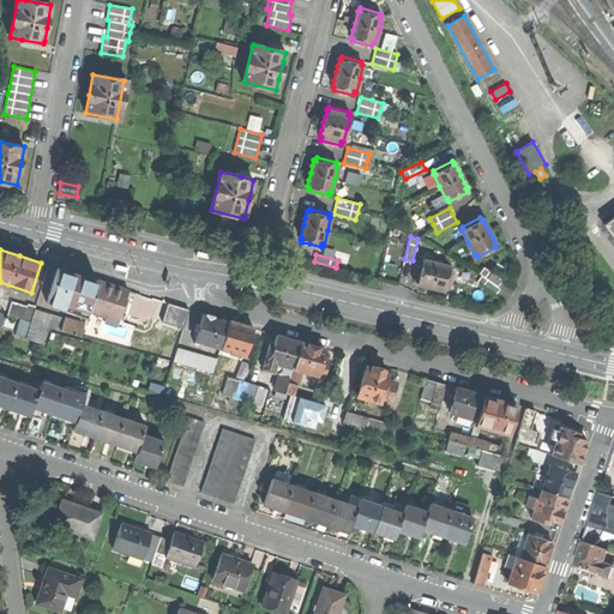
[(422,262),(420,262),(415,282),(417,282),(417,284),(423,286),(431,287),(438,289),(444,290),(445,288),(447,289),(452,269),(450,269),(450,266),(435,263),(423,260),(422,262)]
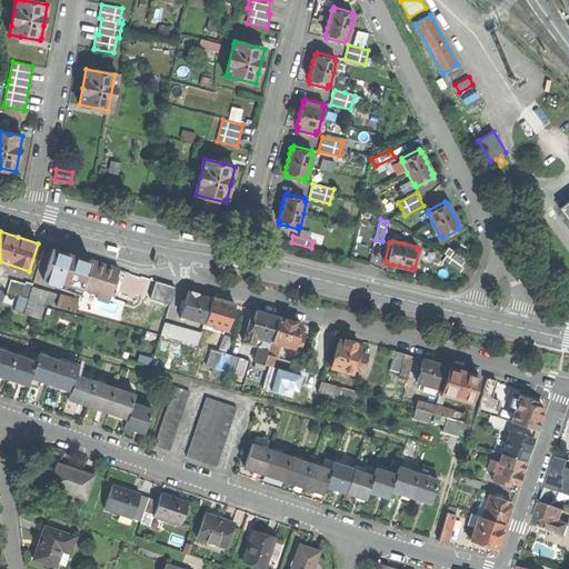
[(449,247),(445,253),(447,255),(442,261),(445,262),(459,273),(463,268),(461,266),(466,260),(449,247)]
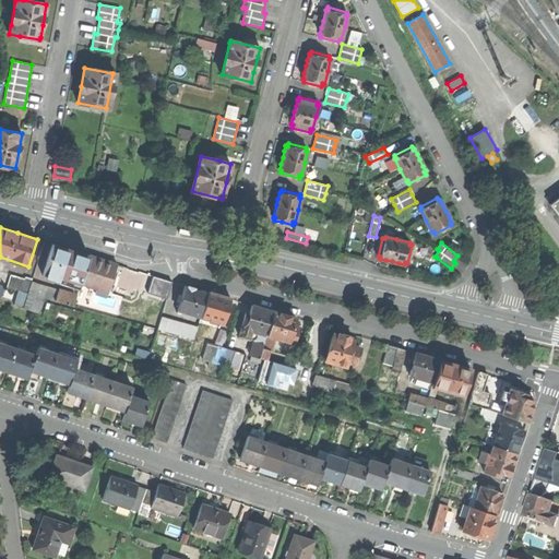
[(52,244),(44,271),(48,272),(46,278),(78,288),(80,283),(88,256),(69,249),(52,244)]
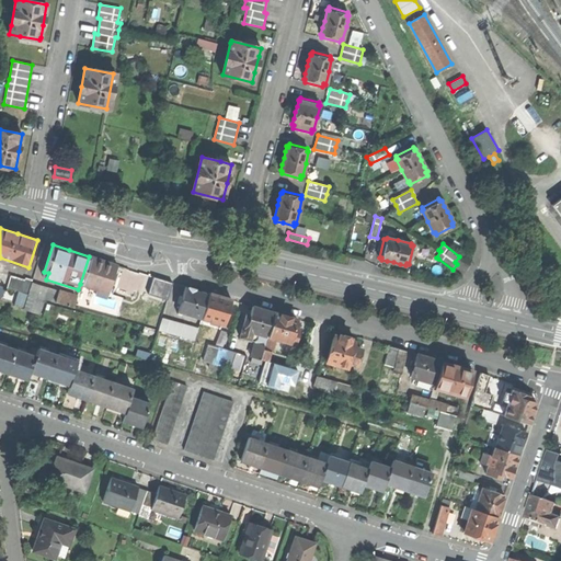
[(109,294),(117,265),(103,261),(89,256),(80,284),(98,289),(107,293),(109,294)]
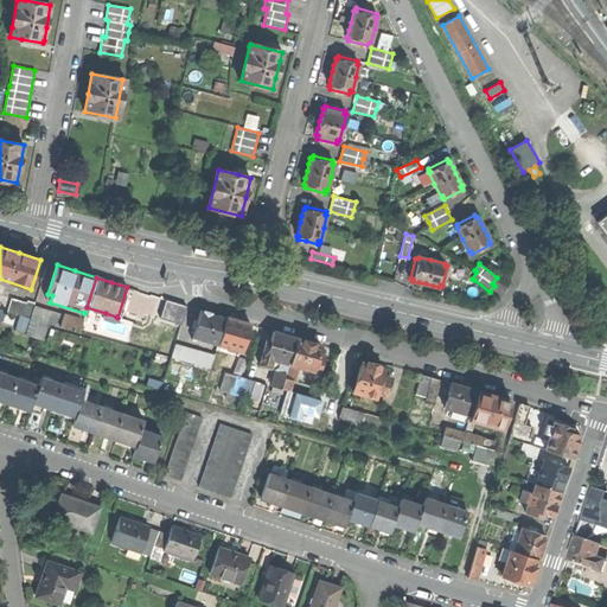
[(492,291),(502,296),(508,287),(498,281),(492,291)]
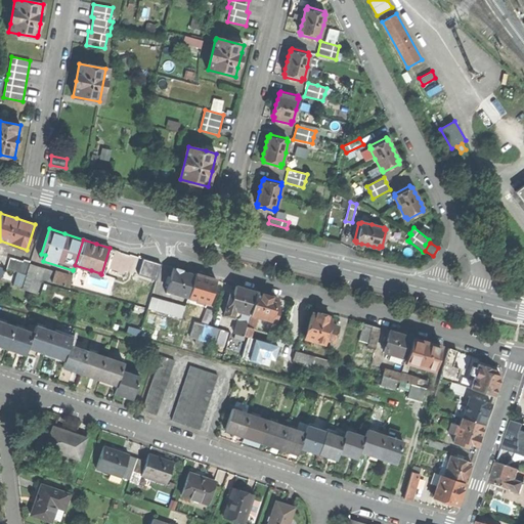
[(10,258),(7,269),(26,274),(27,274),(30,265),(31,261),(24,260),(24,261),(10,258)]
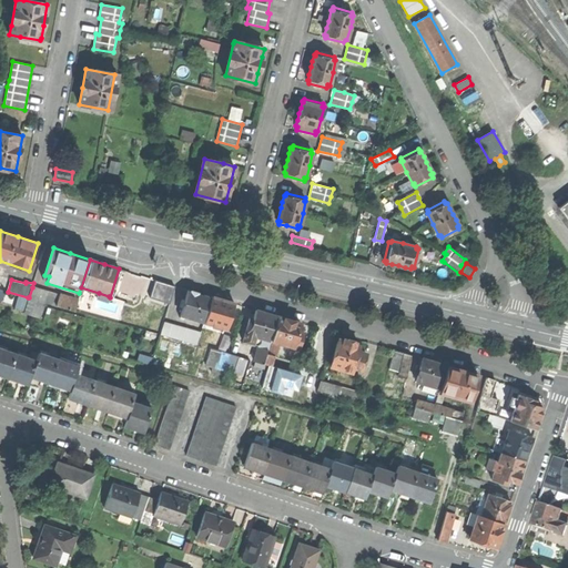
[(155,281),(150,296),(170,303),(175,287),(155,281)]
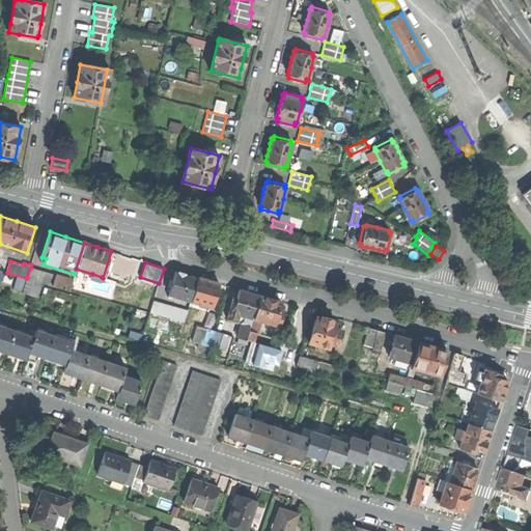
[(72,281),(30,269),(27,278),(26,278),(22,292),(37,297),(42,282),(70,290),(72,281)]
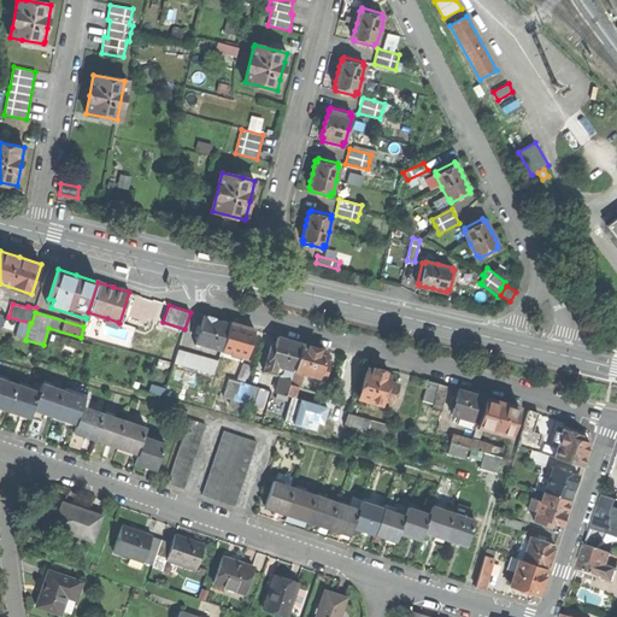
[(199,334),(197,342),(221,350),(229,322),(217,318),(205,315),(201,327),(198,325),(195,333),(199,334)]
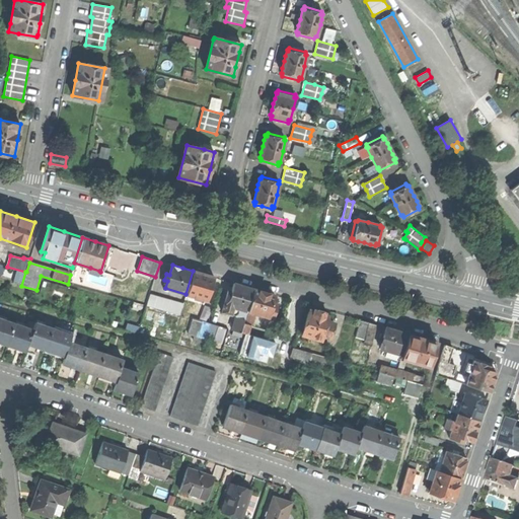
[(203,274),(193,271),(186,294),(207,300),(214,277),(203,274)]
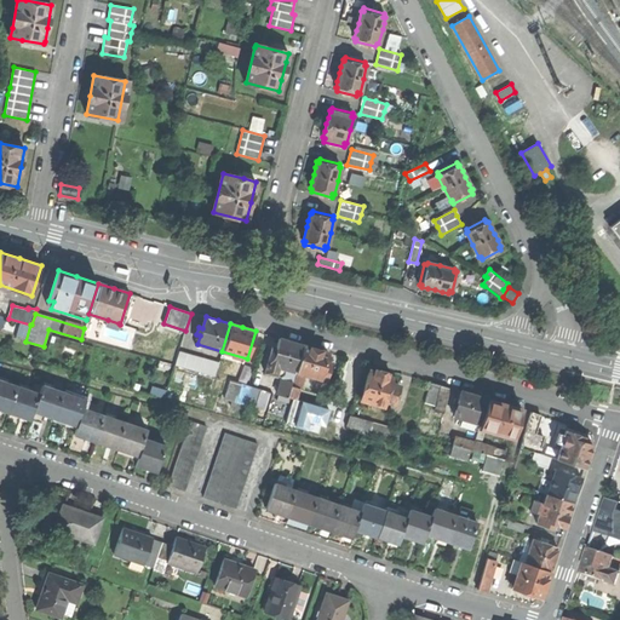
[(271,349),(265,372),(281,377),(283,374),(286,368),(296,371),(303,345),(291,342),(279,338),(276,350),(271,349)]
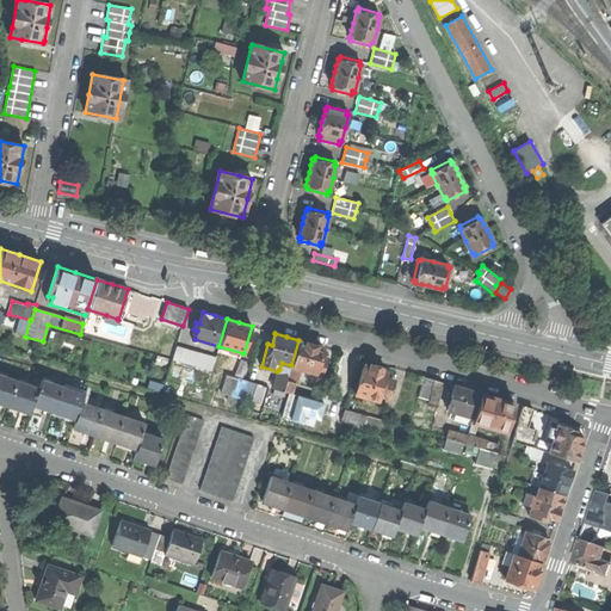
[(312,344),(298,340),(291,365),(320,375),(326,357),(321,356),(323,347),(312,344)]
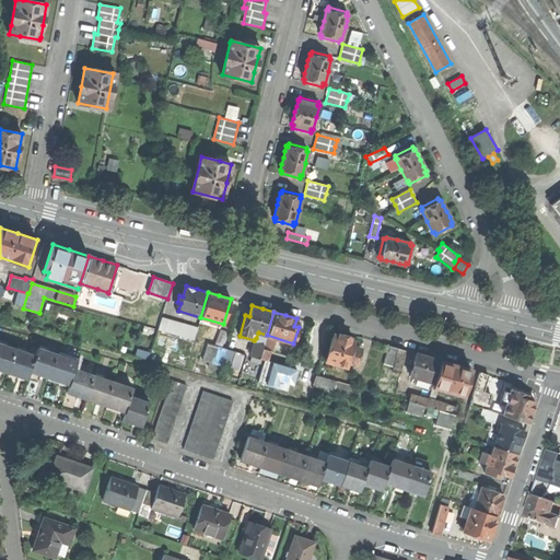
[(162,317),(158,329),(194,340),(198,328),(162,317)]
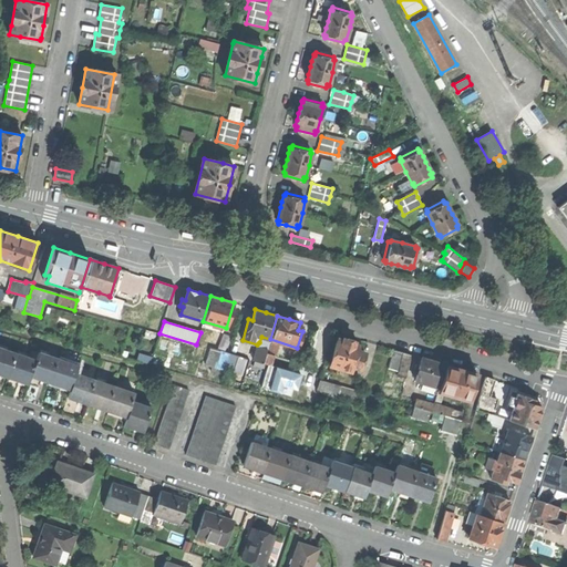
[(202,343),(212,344),(213,333),(204,332),(202,343)]
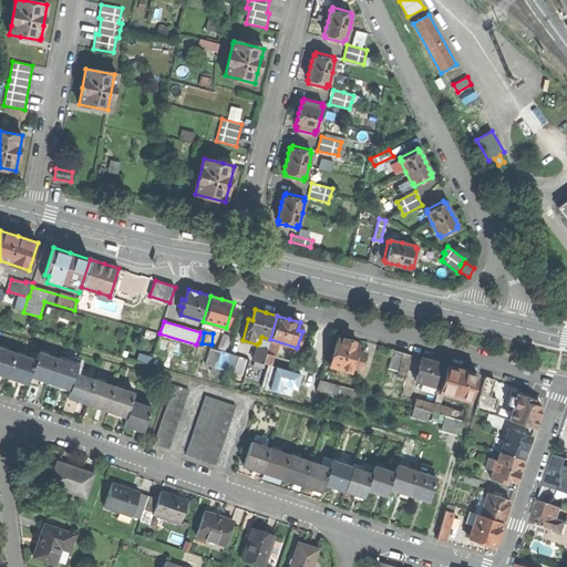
[(338,339),(330,366),(351,371),(352,367),(361,369),(366,352),(358,350),(359,344),(353,343),(354,340),(349,339),(343,338),(343,340),(338,339)]
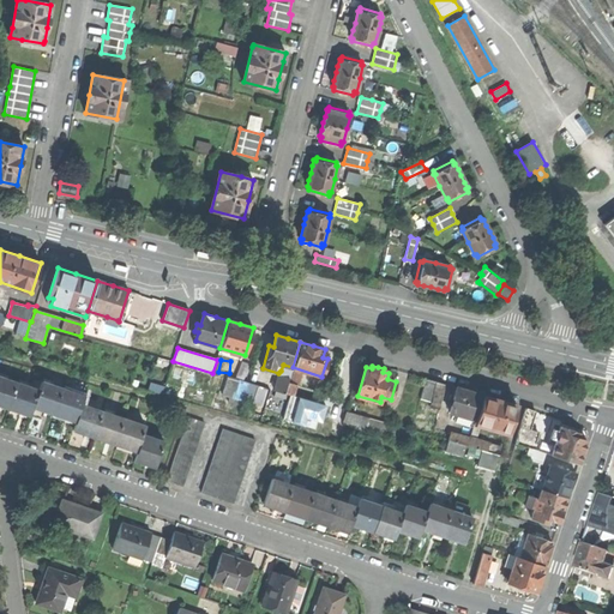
[(6,379),(0,377),(0,404),(8,408),(18,383),(6,379)]
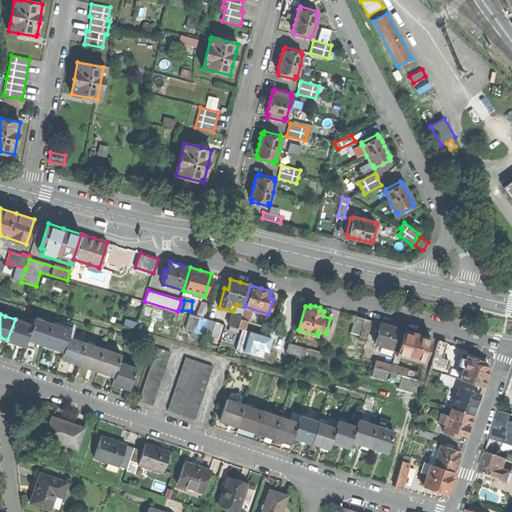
[(190,314),(185,329),(192,331),(190,335),(202,339),(203,334),(207,319),(190,314)]
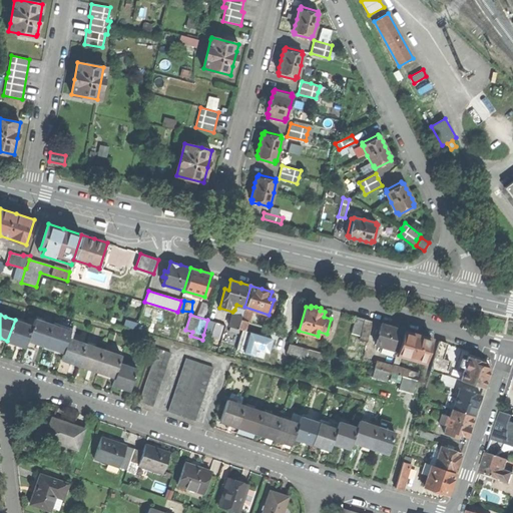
[(232,315),(229,326),(237,329),(240,320),(241,317),(232,315)]
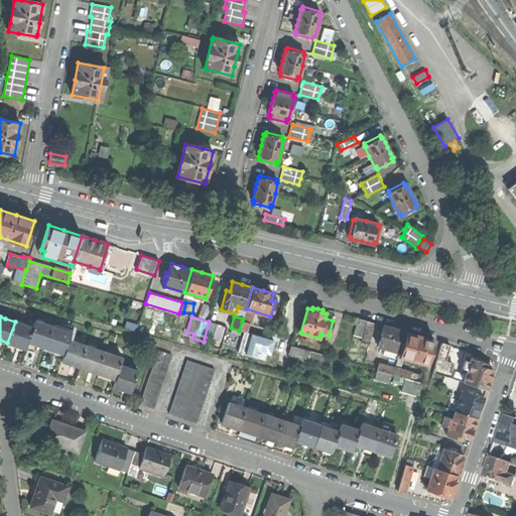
[(359,318),(353,336),(362,338),(368,320),(359,318)]
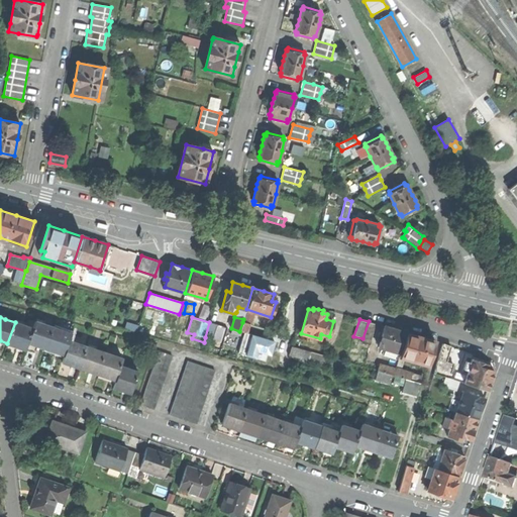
[(33,328),(28,342),(36,345),(45,348),(53,327),(35,321),(33,328)]
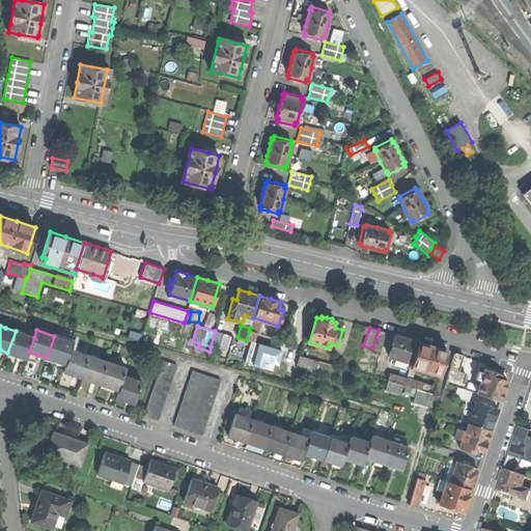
[(385,332),(379,330),(372,347),(371,352),(379,354),(385,332)]
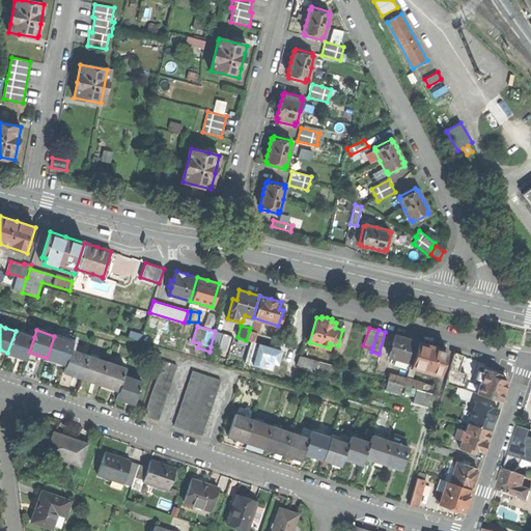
[(16,331),(7,353),(17,356),(26,359),(28,352),(29,352),(34,337),(24,334),(16,331)]
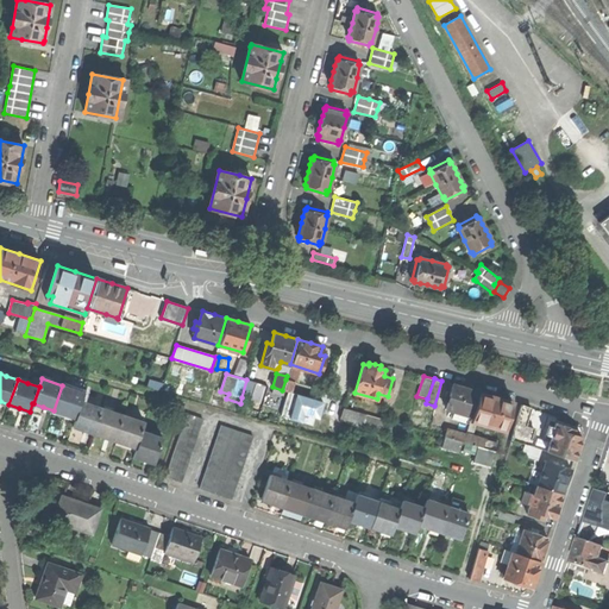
[(264,385),(246,380),(242,397),(259,403),(264,385)]
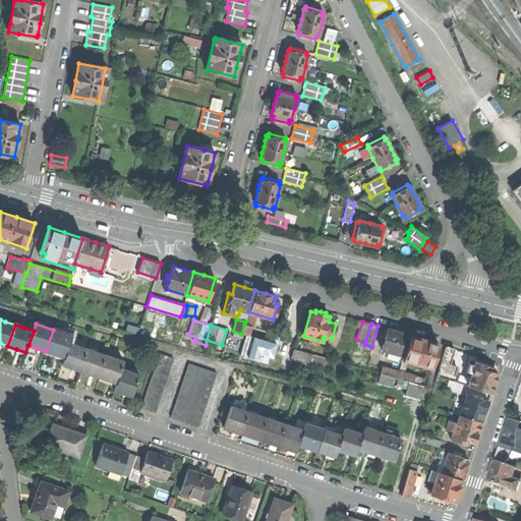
[(250,327),(244,325),(241,334),(248,336),(250,327)]
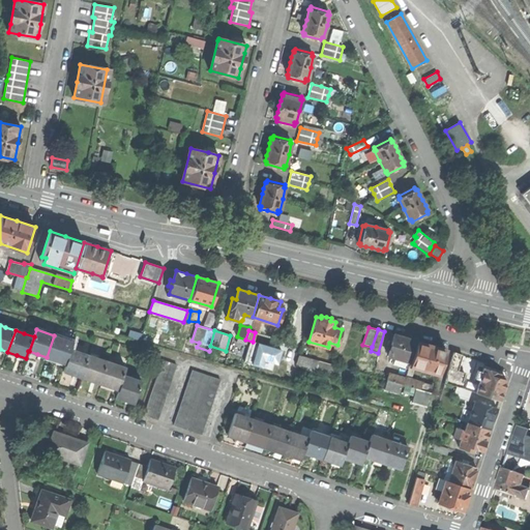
[(394,334),(388,356),(410,362),(416,342),(404,337),(394,334)]
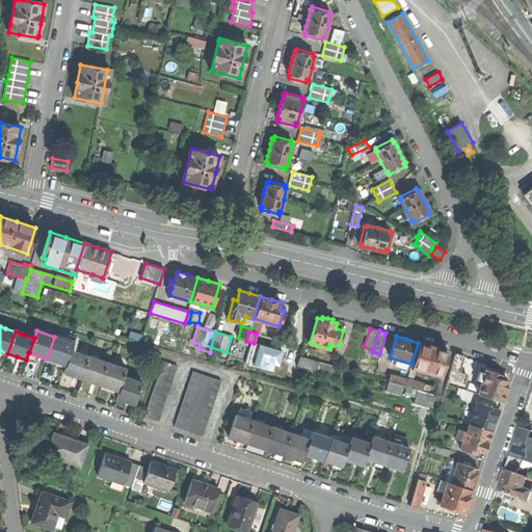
[(54,337),(47,358),(56,362),(67,365),(71,350),(73,343),(54,337)]
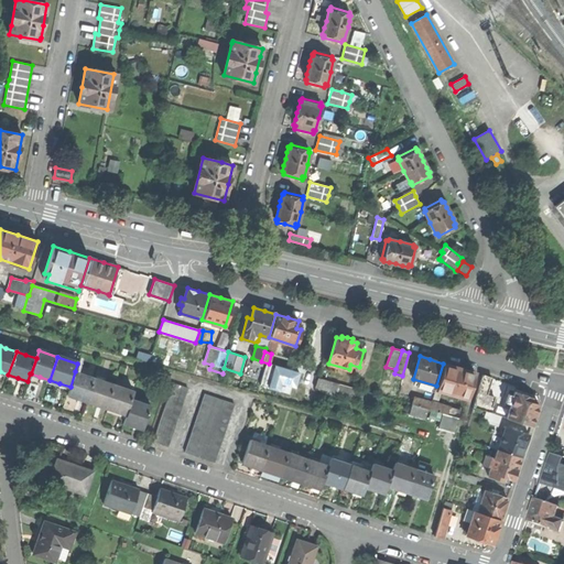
[(458,368),(443,364),(436,386),(435,389),(467,399),(475,372),(458,368)]
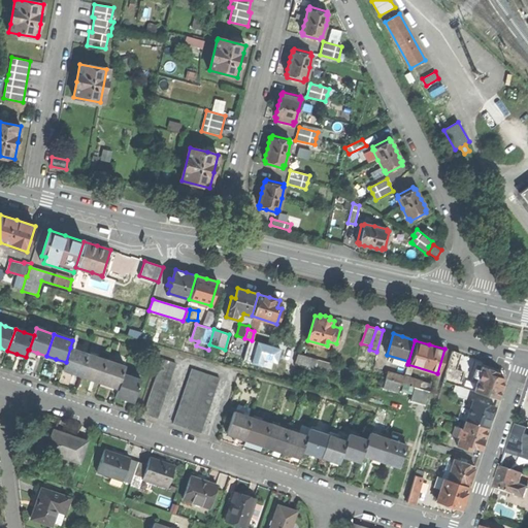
[(281,349),(257,341),(252,363),(262,366),(264,359),(276,363),(281,349)]
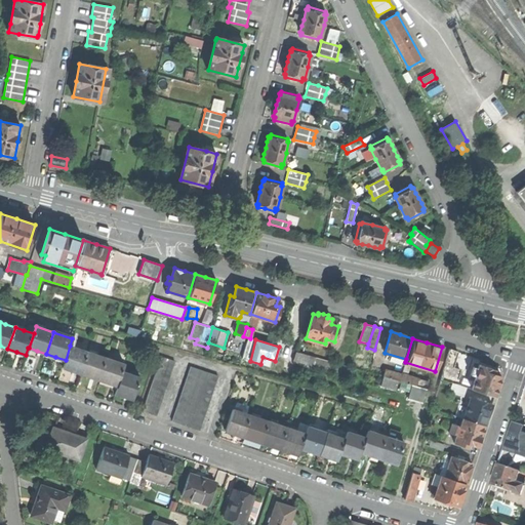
[(80,373),(88,352),(70,346),(66,360),(63,367),(71,370),(80,373)]
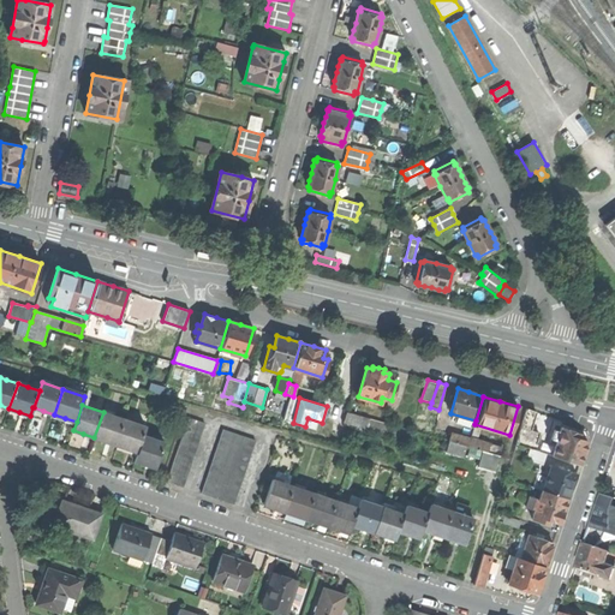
[(526,408),(520,428),(531,430),(537,412),(526,408)]
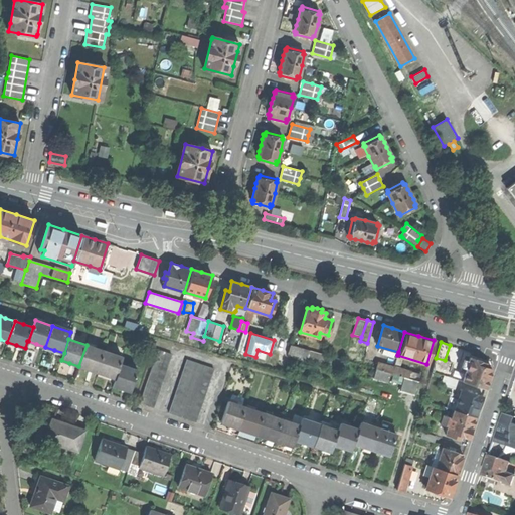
[(97,372),(104,351),(87,345),(78,366),(87,369),(97,372)]
